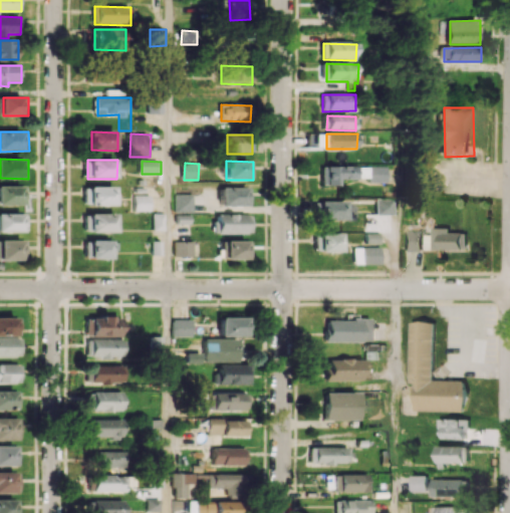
[(323,166),(322,187),(339,187),(339,180),(359,180),(360,168),(323,166)]
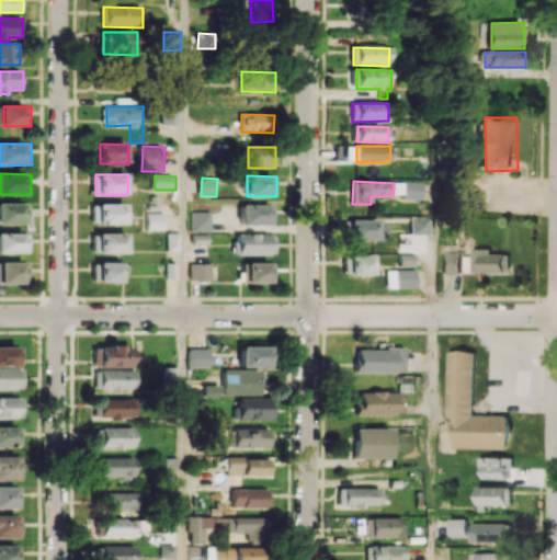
[(424,183),(405,183),(404,202),(423,202),(424,183)]
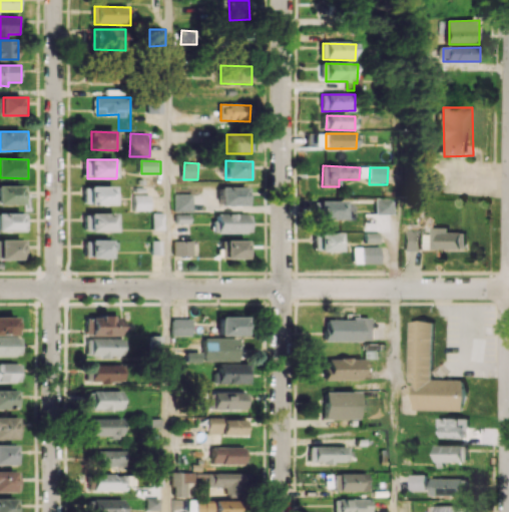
[(0,204),(28,204),(28,186),(0,186),(0,204)]
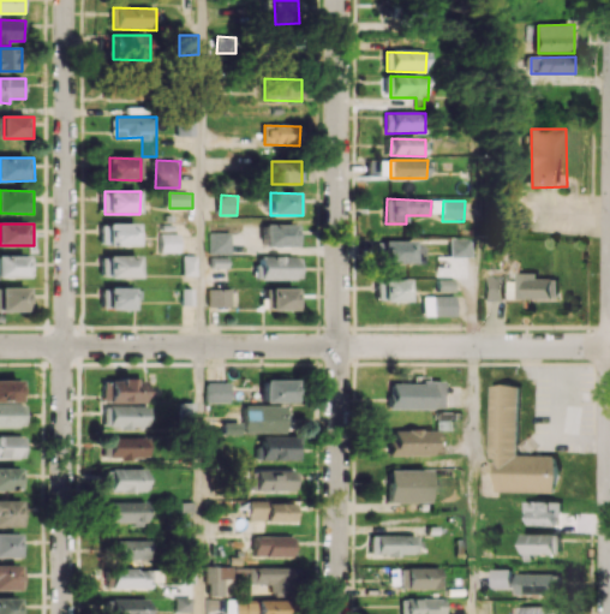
[(139,225),(105,225),(105,246),(144,246),(144,234),(139,234),(139,225)]
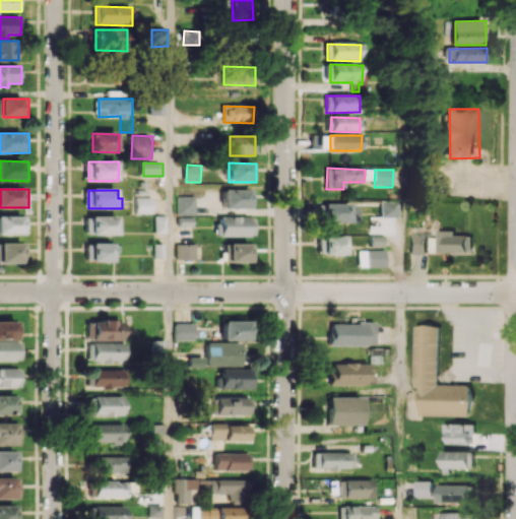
[(226,209),(255,209),(256,191),(226,190),(226,209)]
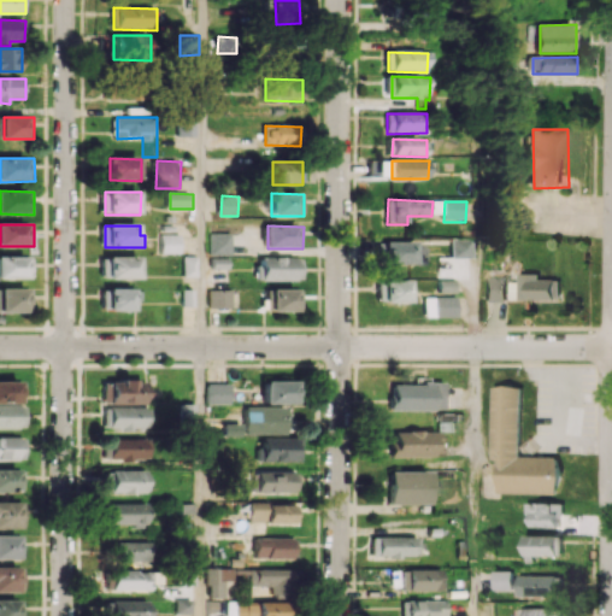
[(236,256),(236,234),(213,234),(213,256),(236,256)]
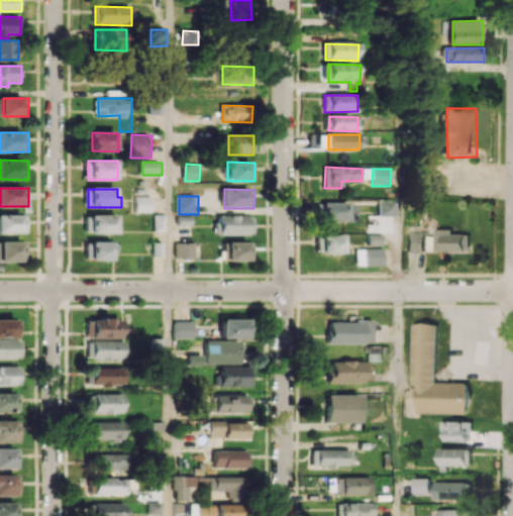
[(138,213),(154,212),(154,197),(137,197),(138,213)]
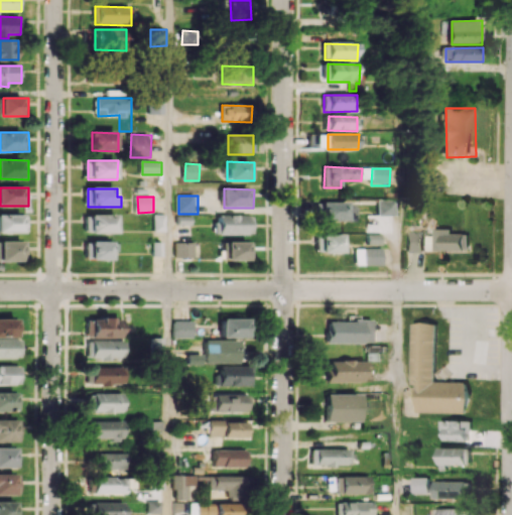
[(381,216),(397,217),(397,201),(382,201),(381,216)]
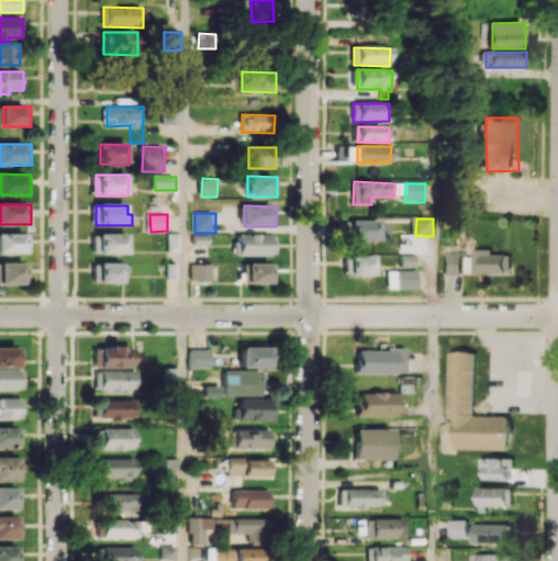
[(381,221),(353,221),(353,242),(380,242),(381,221)]
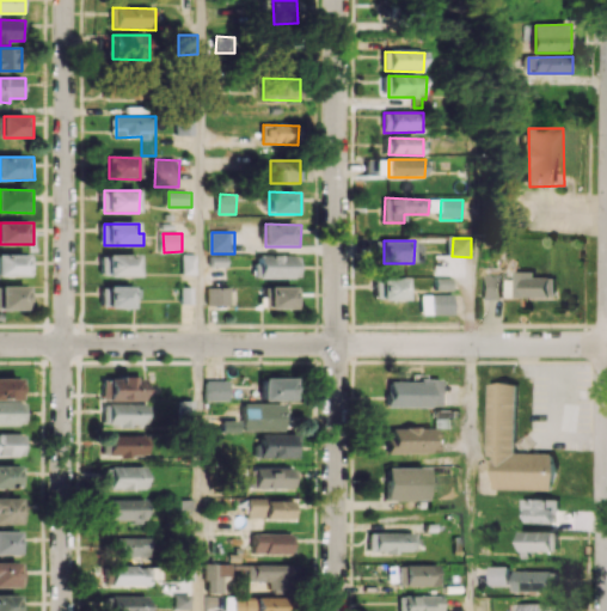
[(0,276),(35,277),(35,256),(0,255),(0,276)]
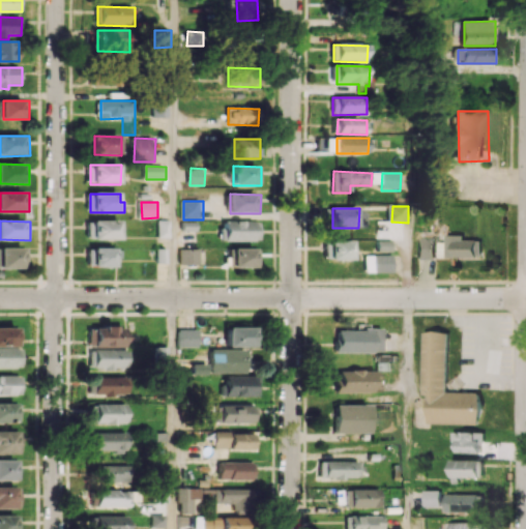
[(172,221),(161,221),(161,238),(172,238),(172,221)]
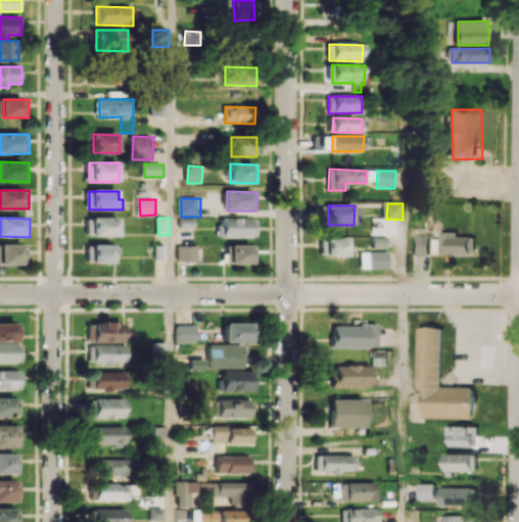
[(120,237),(120,219),(89,219),(89,237),(120,237)]
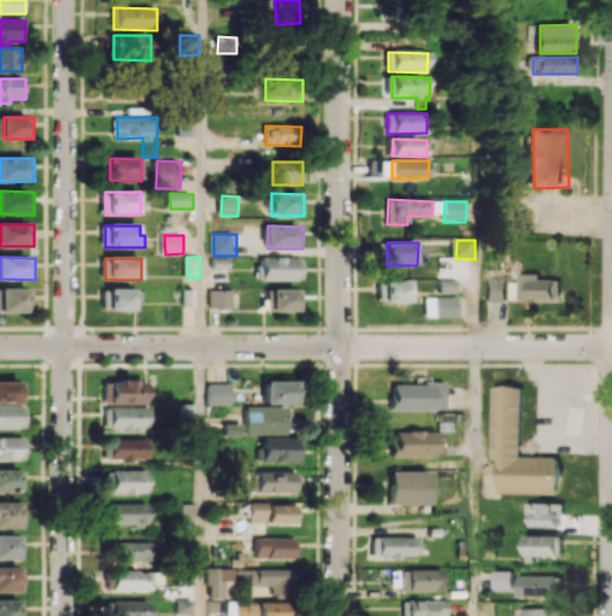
[(263,281),(305,282),(305,259),(264,258),(263,281)]
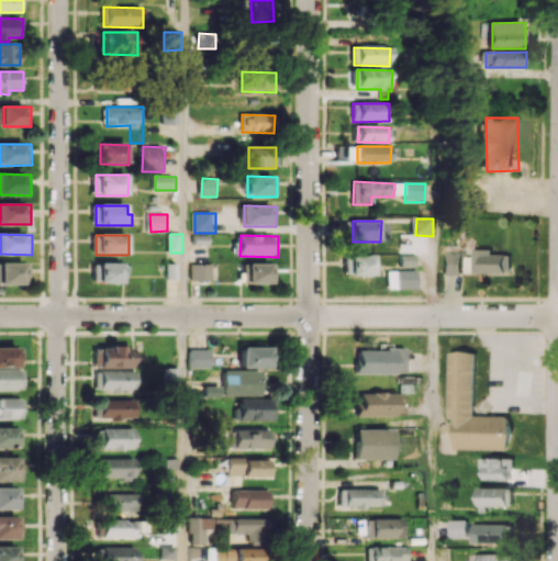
[(470,273),(519,273),(519,255),(499,255),(499,249),(478,249),(478,257),(470,257),(470,273)]
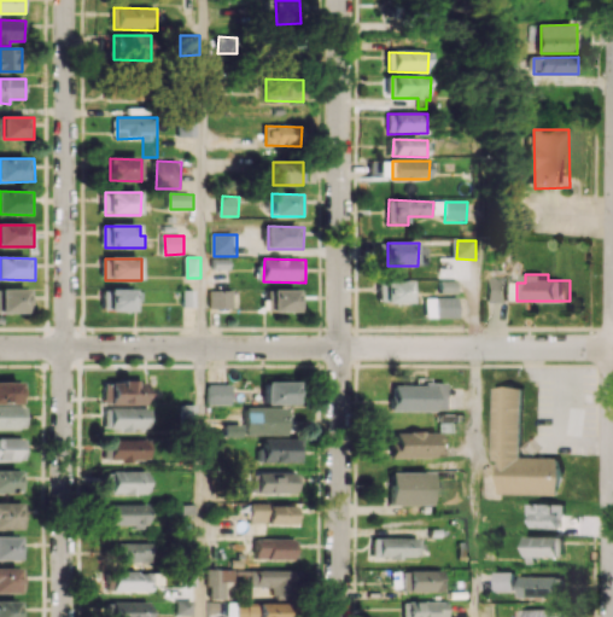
[(512,303),(512,279),(491,278),(490,303),(512,303)]
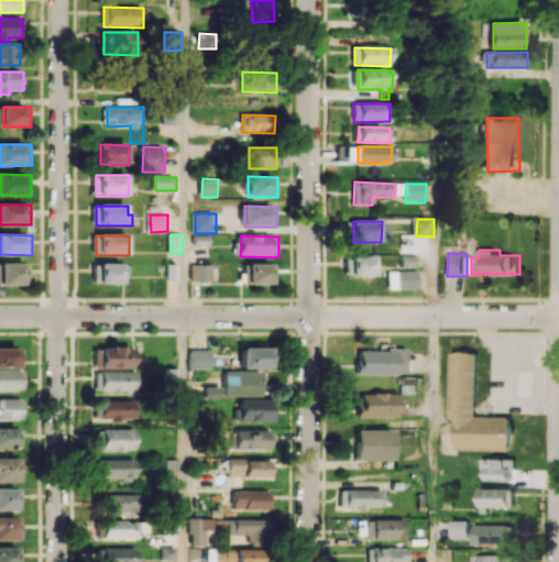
[(379,256),(348,256),(349,277),(379,276),(379,256)]
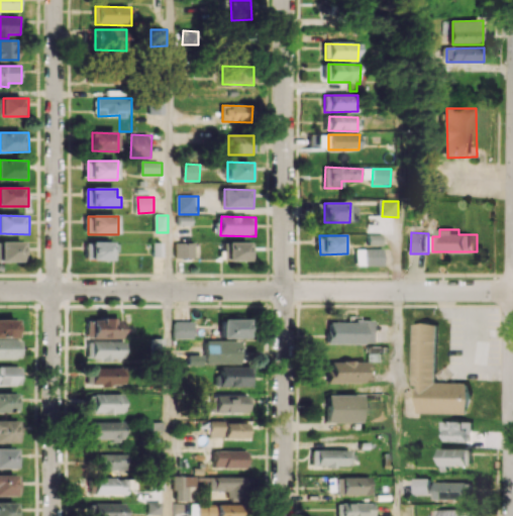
[(1,242),(1,263),(29,263),(28,242),(1,242)]
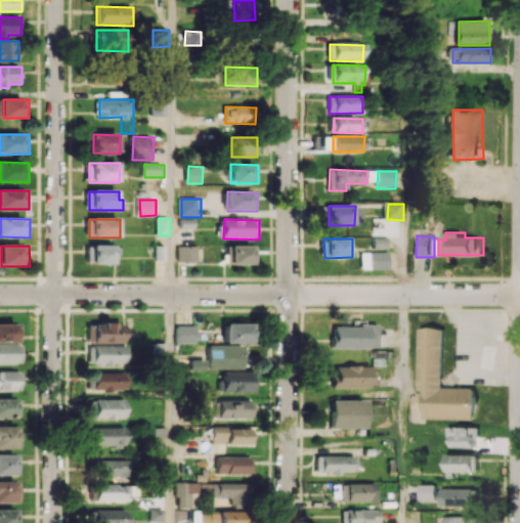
[(124,255),(124,247),(89,246),(89,264),(118,265),(118,255),(124,255)]
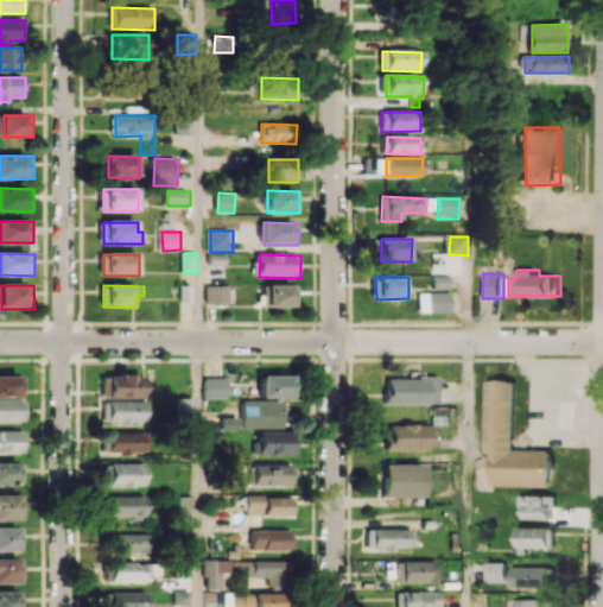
[(299,307),(299,285),(268,285),(268,296),(264,296),(265,308),(299,307)]
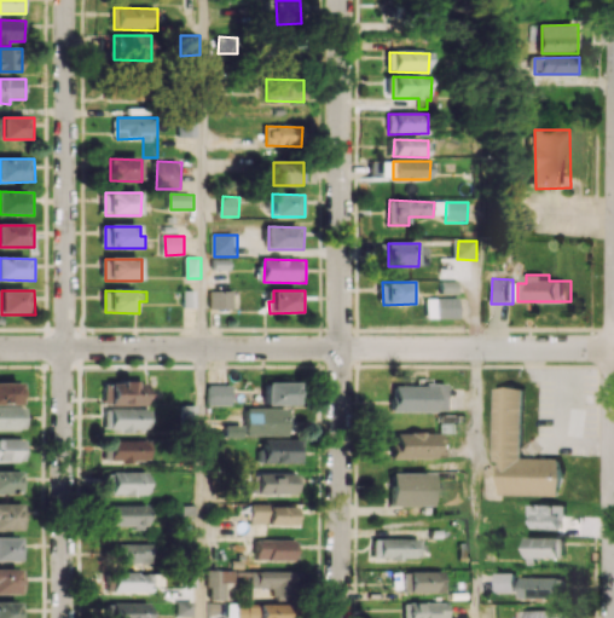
[(236,310),(236,292),(212,292),(213,310),(236,310)]
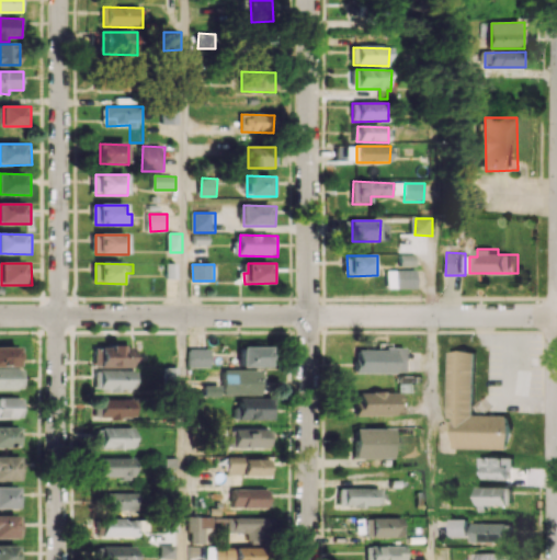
[(389,289),(418,289),(418,270),(389,271),(389,289)]
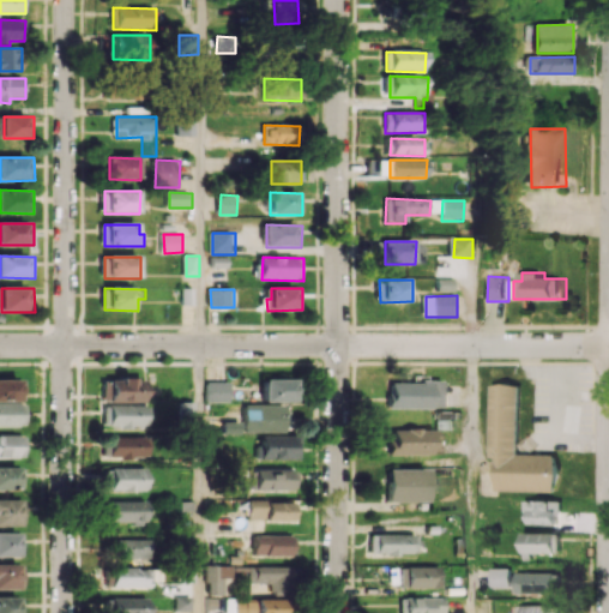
[(145,379),(103,380),(104,403),(145,402),(145,379)]
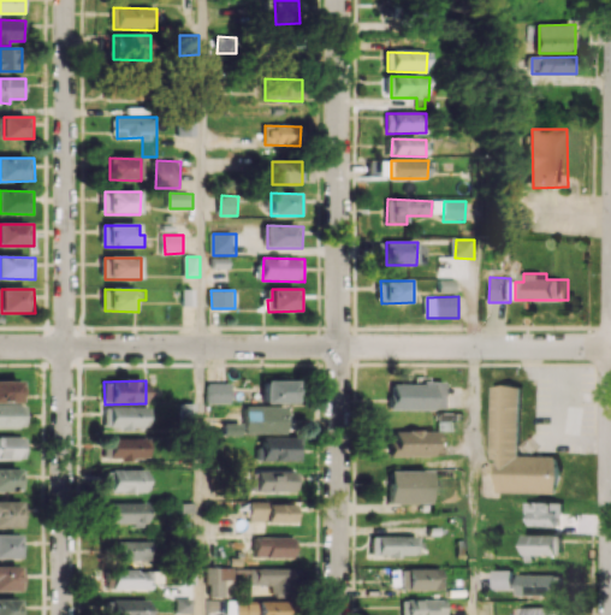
[(0,403),(24,403),(24,382),(0,382),(0,403)]
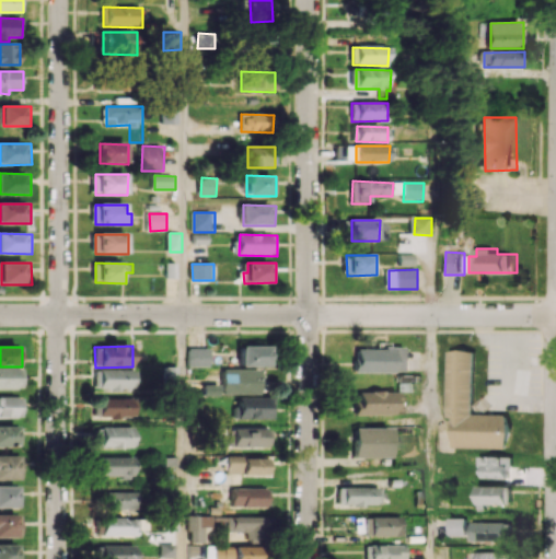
[(243,367),(275,367),(275,347),(243,347),(243,367)]
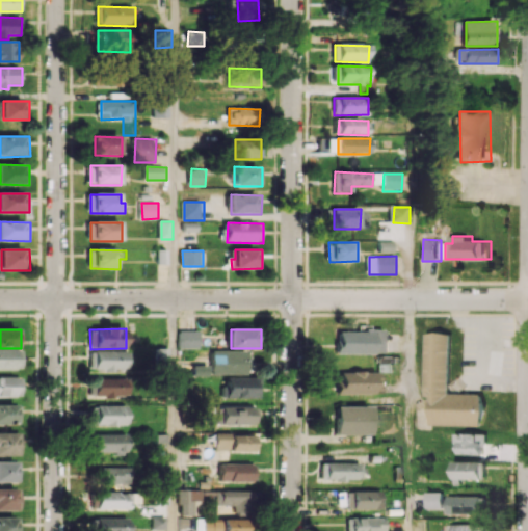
[(202,348),(202,332),(182,332),(182,348),(202,348)]
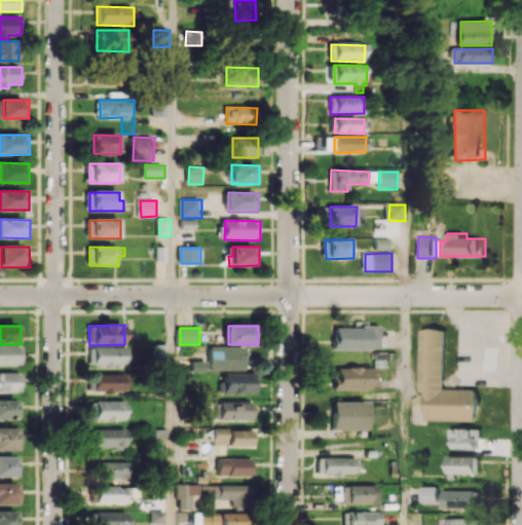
[(382,328),(337,328),(337,350),(382,350),(382,328)]
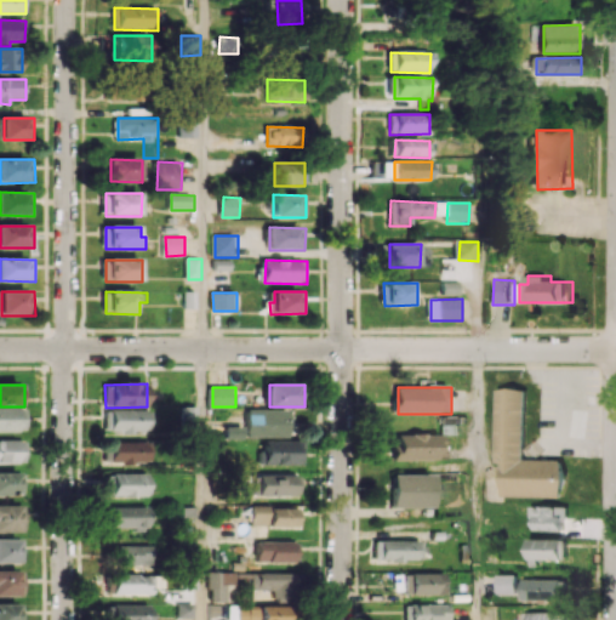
[(531,390),(502,390),(500,464),(507,464),(506,496),(569,499),(570,461),(529,460),(531,390)]
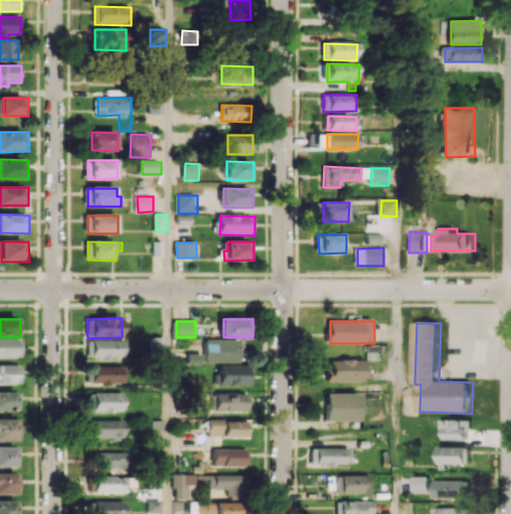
[(0,358),(22,358),(22,338),(0,338),(0,358)]
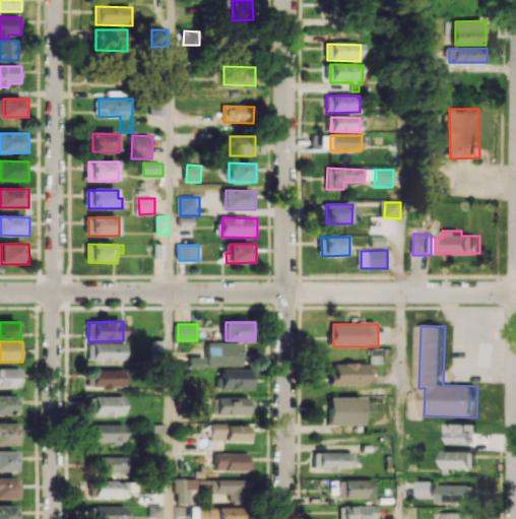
[(92,362),(127,363),(127,342),(93,341),(92,362)]
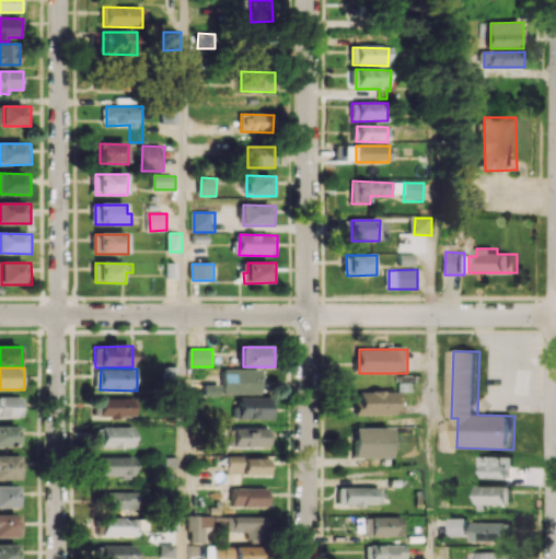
[(168,384),(182,383),(182,368),(168,368),(168,384)]
